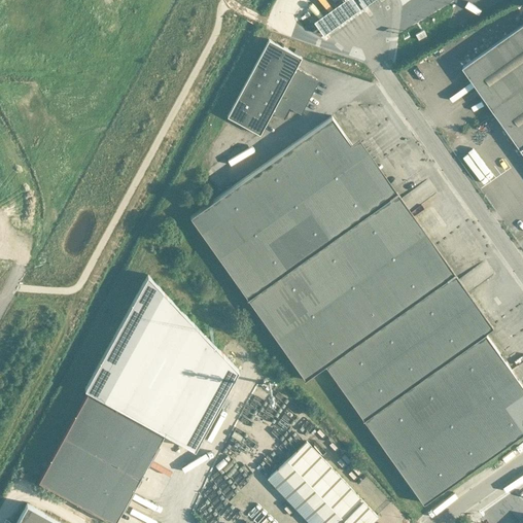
[(344,0),(307,26),(316,39),(373,0),(344,0)]
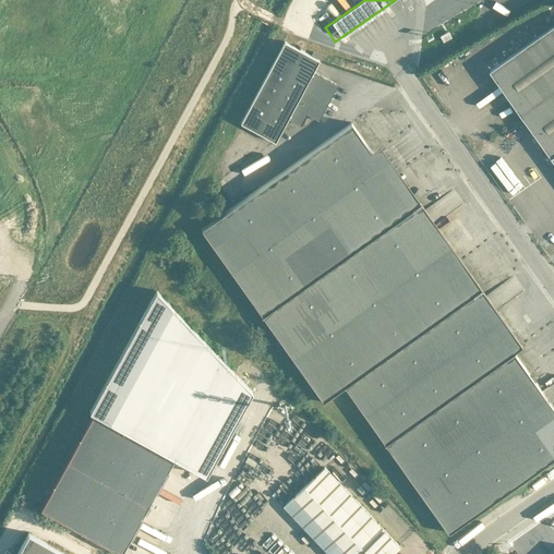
[(553,156),(553,28),(492,74),(553,157),(553,156)]
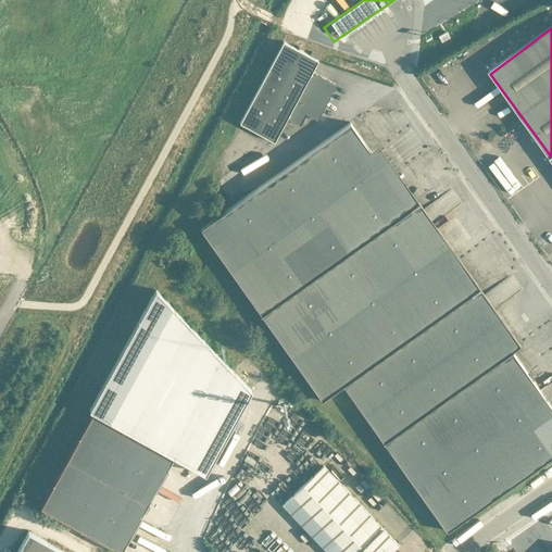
[(317,63),(283,44),(238,124),(273,142),(285,122),(297,128),(303,116),(314,123),(334,88),(311,75),(317,63)]
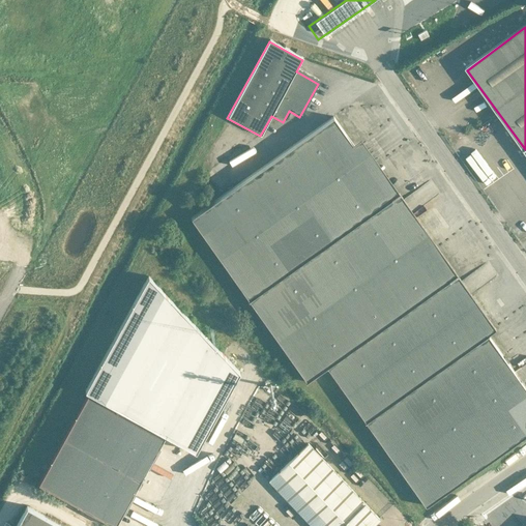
[(470,42),(457,50),(460,55),(473,47),(470,42)]
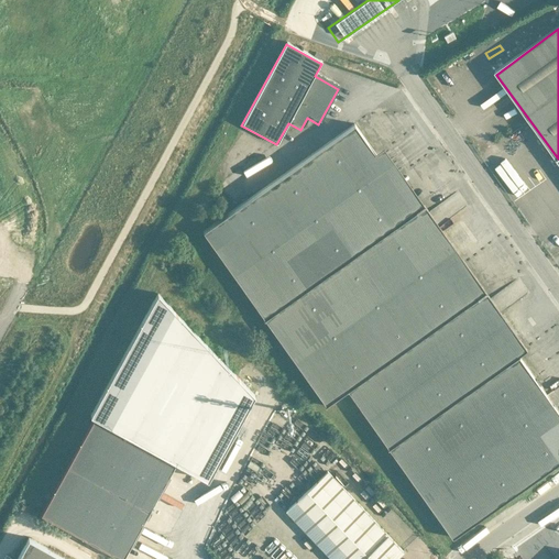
[(364,120),(203,234),(325,407),(344,393),(486,293),(364,120)]
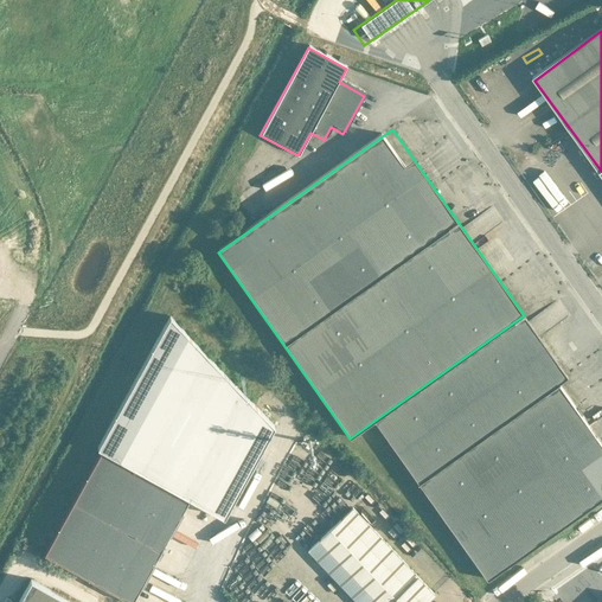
[(569,378),(524,315),(371,423),(484,583),(601,499),(601,446),(558,385),(569,378)]
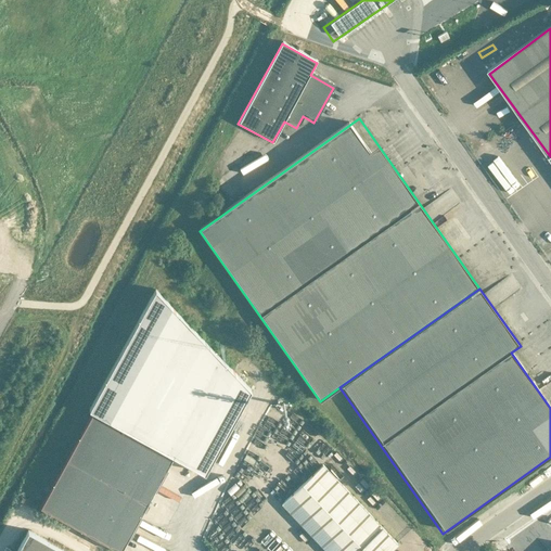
[(206,474),(253,393),(157,292),(89,411),(93,414),(39,512),(112,550),(123,550),(173,456),(206,474)]
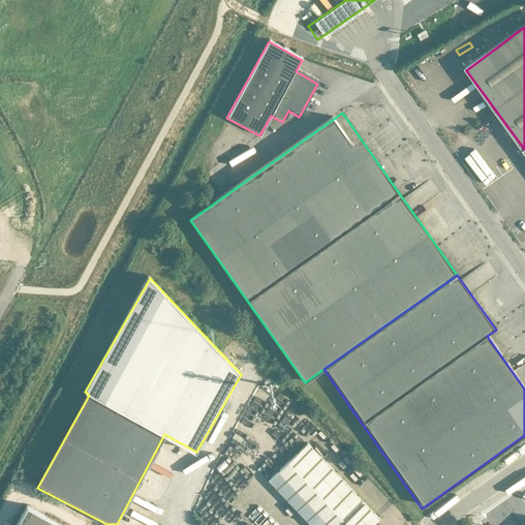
[(372,524),(375,522),(305,445),(265,483),(303,524),(372,524)]
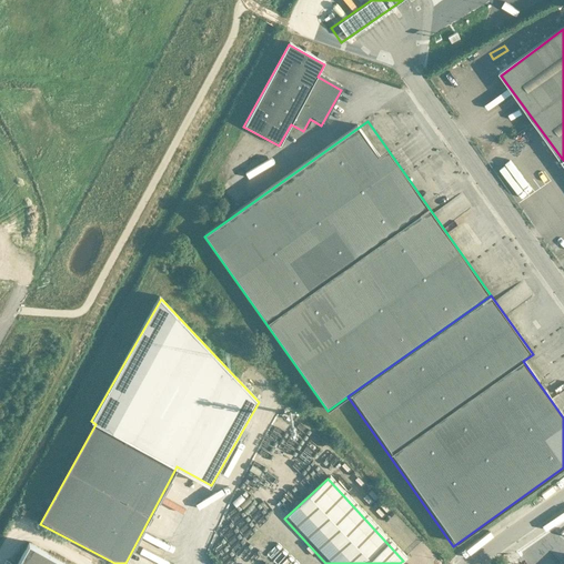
[(63,563),(31,545),(20,563),(63,563)]
